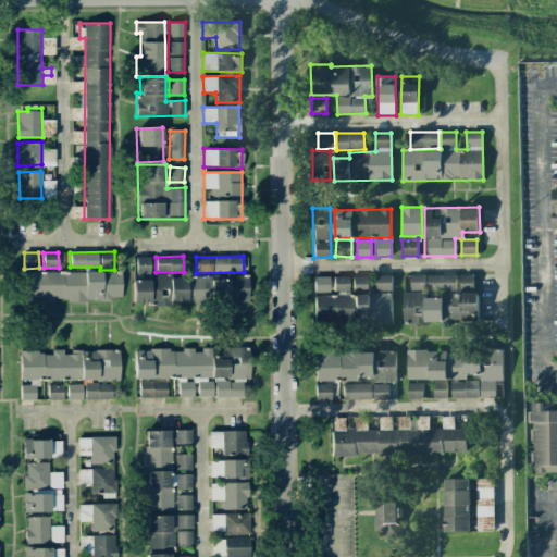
[(248,302),(248,276),(187,277),(169,277),(169,273),(150,274),(150,257),(135,257),(135,279),(133,279),(133,304),(248,302)]
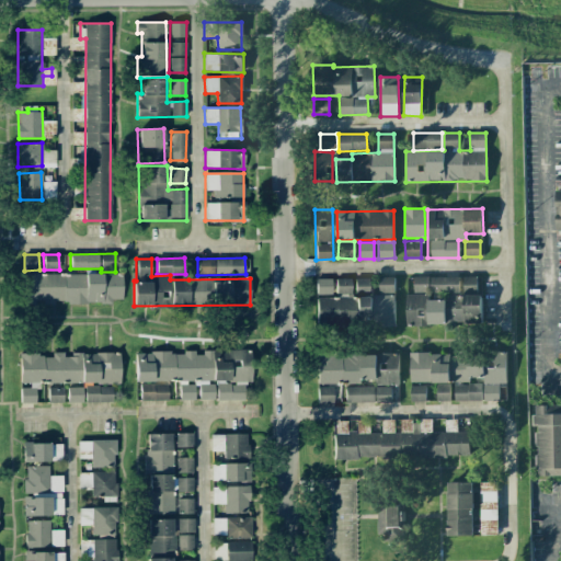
[(24,275),(24,301),(43,300),(43,304),(113,304),(113,299),(122,299),(122,274),(24,275)]
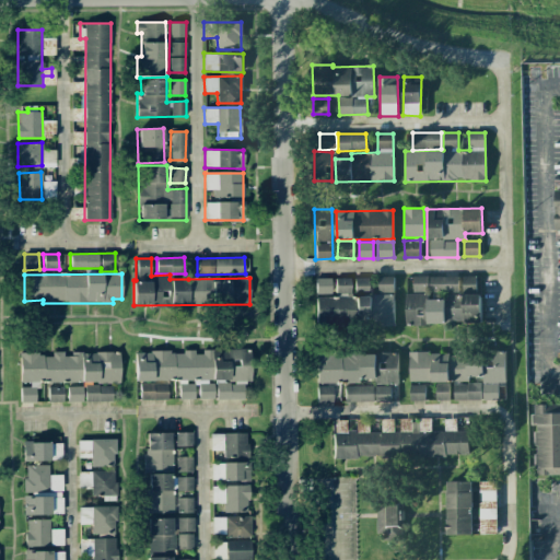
[(476,276),(463,277),(463,290),(476,290),(476,276)]
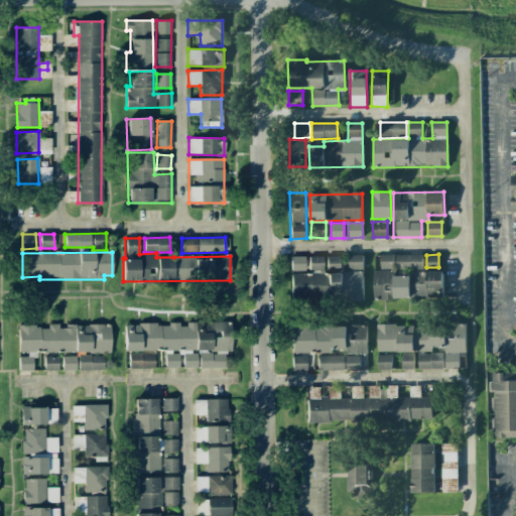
[(363,298),(362,255),(348,255),(349,272),(327,272),(327,299),(363,298)]
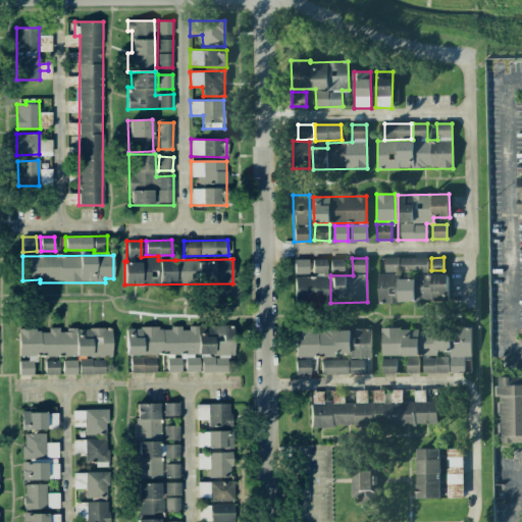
[(294,277),(295,302),(328,301),(327,275),(326,275),(326,259),(313,259),(313,276),(294,277)]
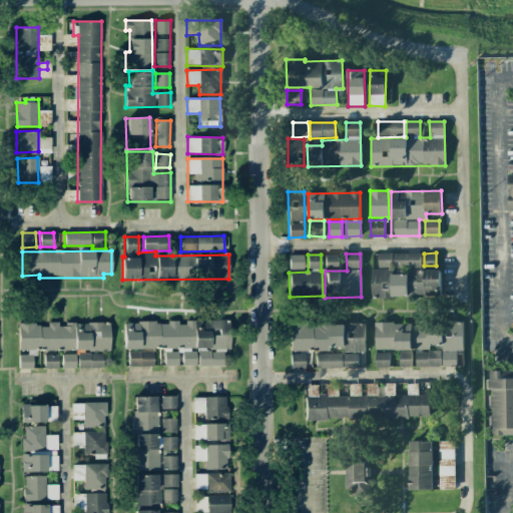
[(303,254),(290,254),(290,270),(303,270),(303,254)]
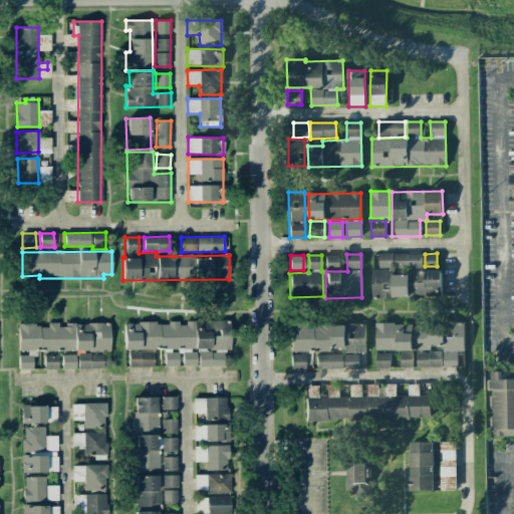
[(337,267),(337,255),(325,255),(325,267),(337,267)]
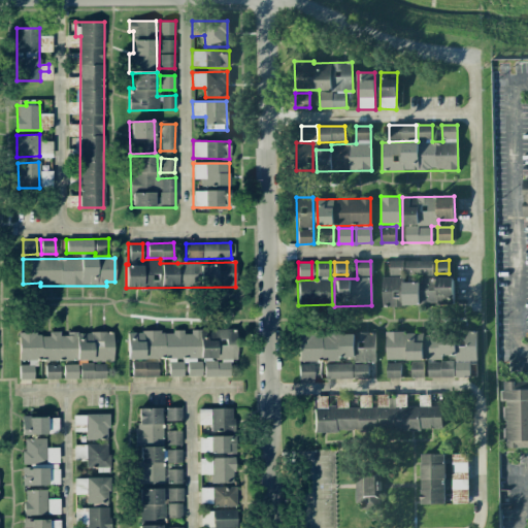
[(382,277),(382,305),(453,305),(453,277),(418,277),(418,283),(399,283),(399,276),(382,277)]
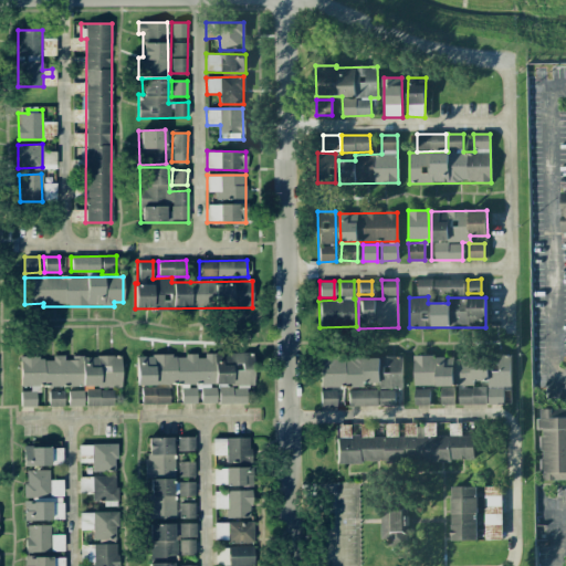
[(136,357),(137,386),(180,384),(181,404),(199,402),(199,404),(218,402),(218,405),(251,404),(251,386),(253,386),(252,353),(136,357)]
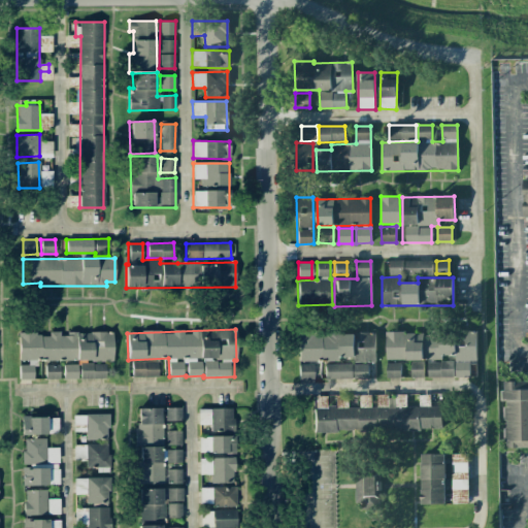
[(298,361),(340,361),(340,357),(354,358),(354,362),(375,362),(375,334),(312,334),(312,329),(298,329),(298,361)]
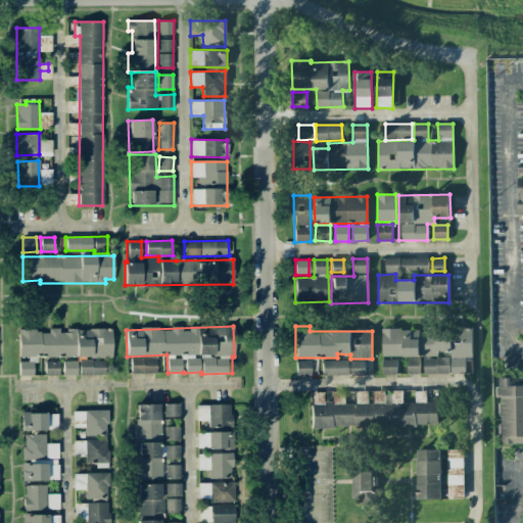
[(112,357),(111,329),(59,330),(18,331),(18,360),(18,376),(34,376),(34,358),(112,357)]
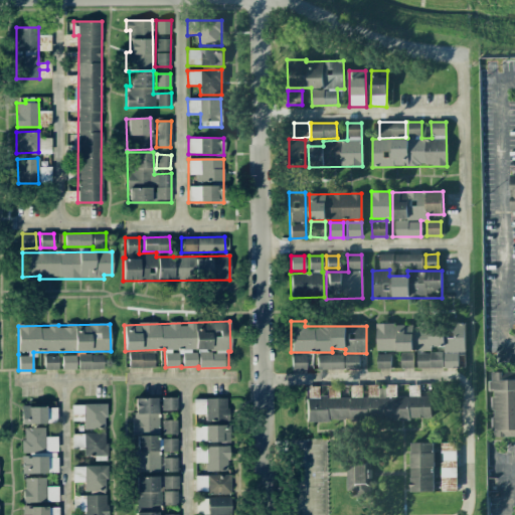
[(415,368),(458,368),(458,352),(465,352),(465,324),(376,324),(376,351),(401,351),(401,368),(415,368)]
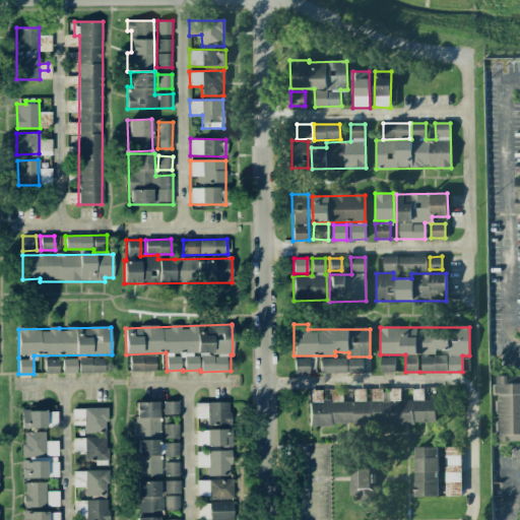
[(155,371),(155,355),(129,355),(130,371),(155,371)]
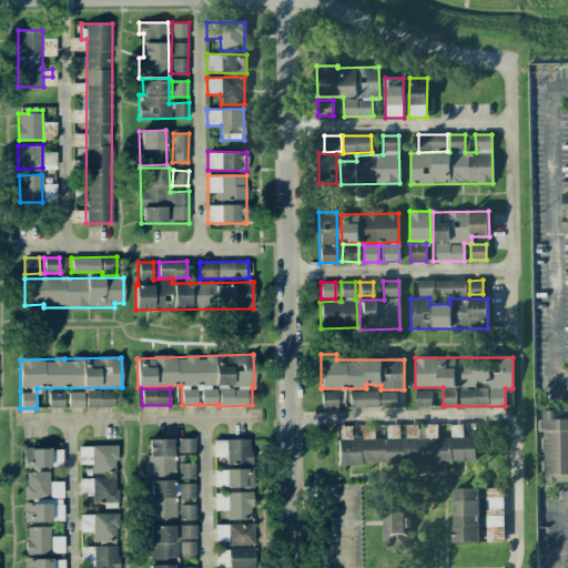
[(87,391),(87,408),(114,407),(114,391),(87,391)]
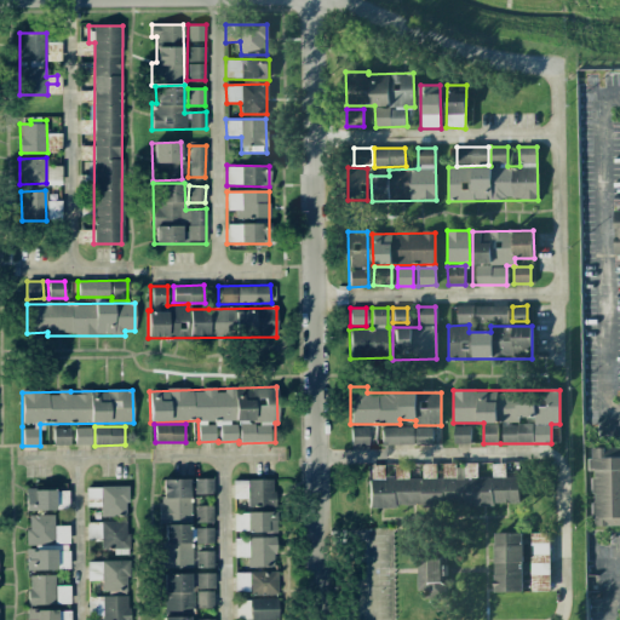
[(382,428),(382,446),(432,445),(432,426),(382,428)]
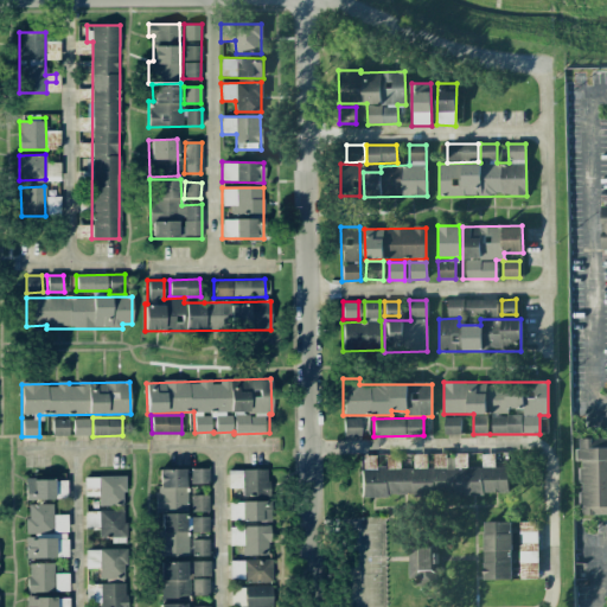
[(445,434),(461,434),(460,417),(445,417),(445,434)]
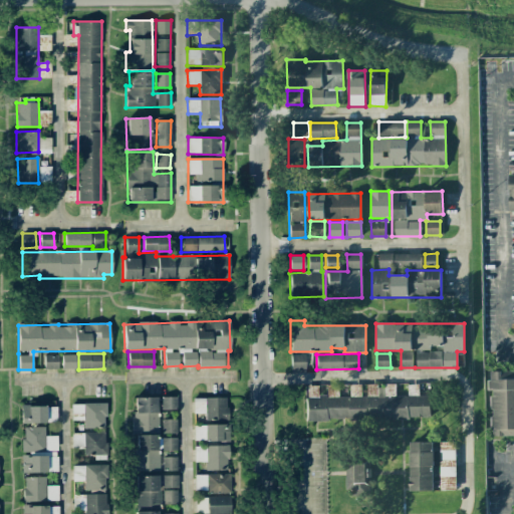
[(75,354),(61,354),(62,368),(75,368),(75,354)]
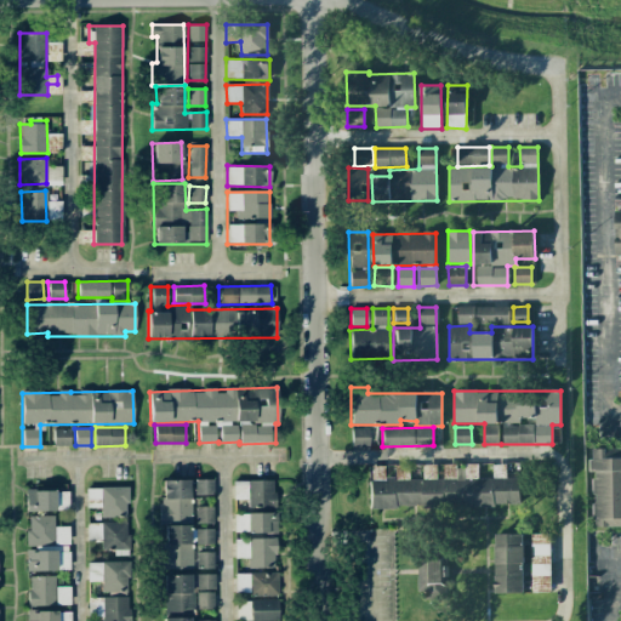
[(369,446),(369,428),(351,429),(352,446),(369,446)]
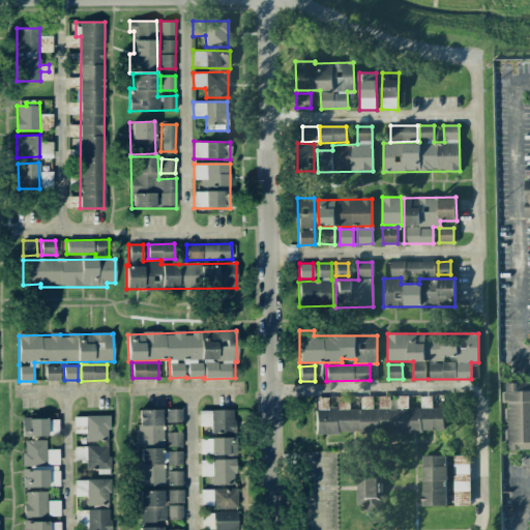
[(45,380),(59,381),(60,366),(46,366),(45,380)]
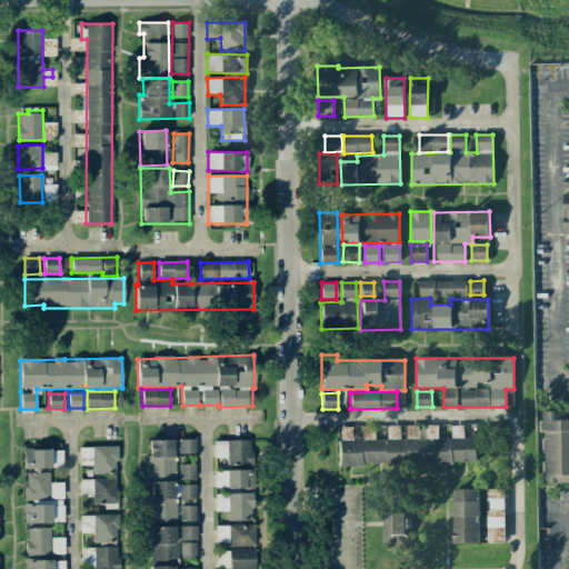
[(545,482),(568,482),(568,410),(542,411),(542,432),(546,432),(545,482)]
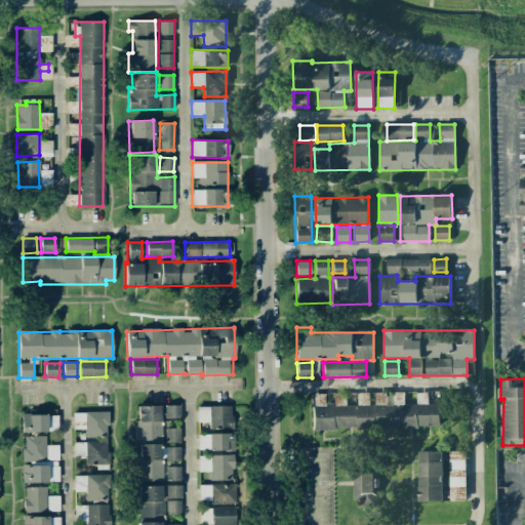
[(313,430),(439,427),(439,404),(404,404),(404,393),(385,394),(385,393),(375,393),(375,405),(369,405),(369,393),(358,393),(358,405),(346,406),(346,394),(334,394),(334,404),(312,404),(313,430)]
